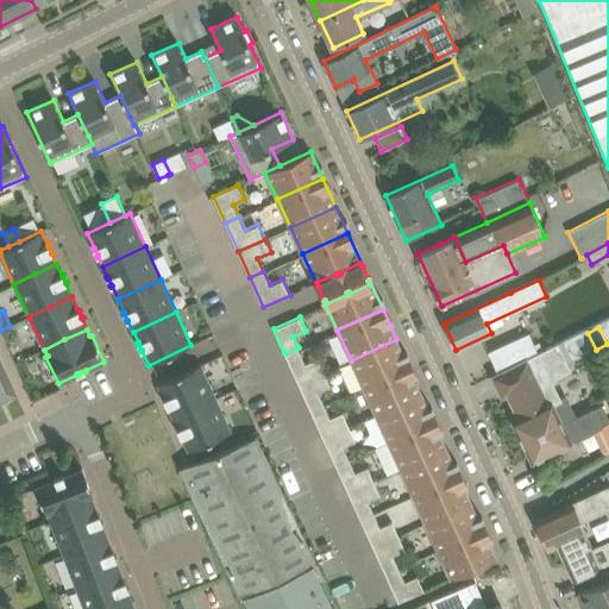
[(525,362),(516,366),(495,377),(503,394),(508,391),(521,418),(560,399),(551,380),(571,370),(567,363),(591,351),(582,331),(523,359),(525,362)]
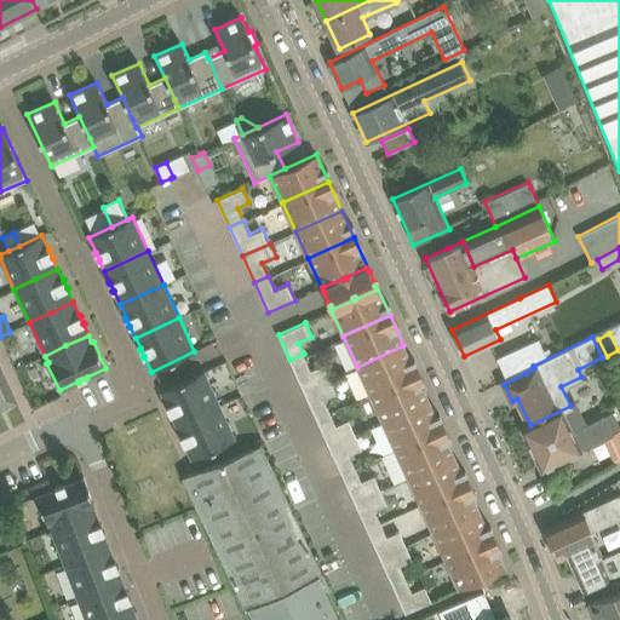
[(538,339),(497,357),(506,378),(547,359),(538,339)]
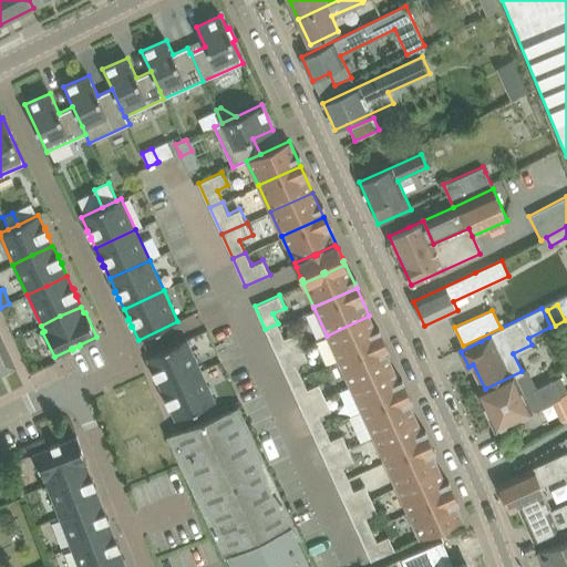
[(369,316),(327,336),(338,359),(380,340),(369,316)]
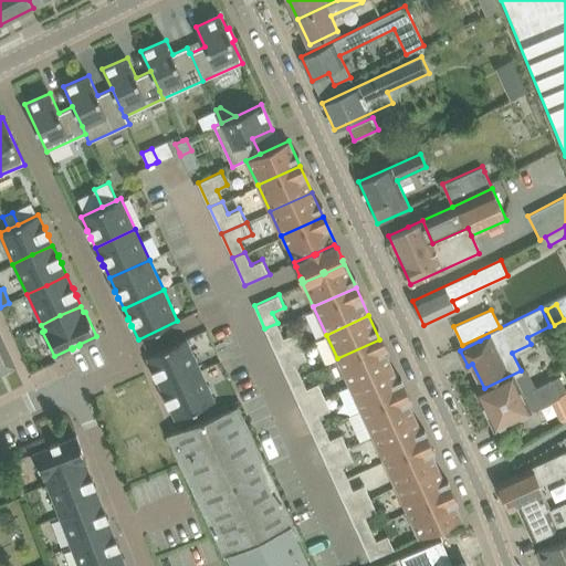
[(0,367),(4,366),(7,370),(16,367),(0,334),(0,367)]
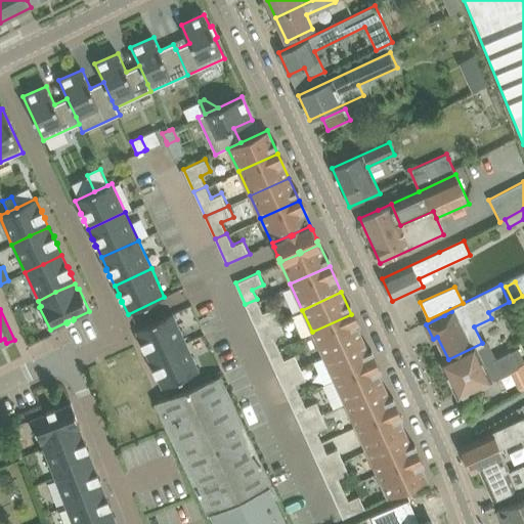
[(173,313),(136,331),(149,359),(186,343),(173,313)]
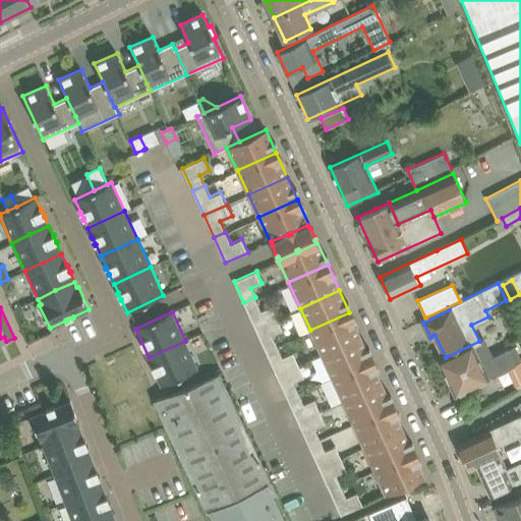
[(349,312),(310,330),(322,355),(360,337),(349,312)]
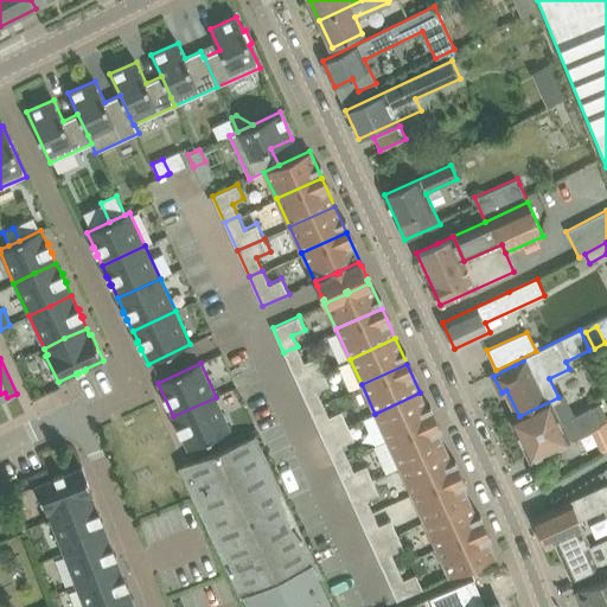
[(420,393),(375,414),(385,439),(432,417),(420,393)]
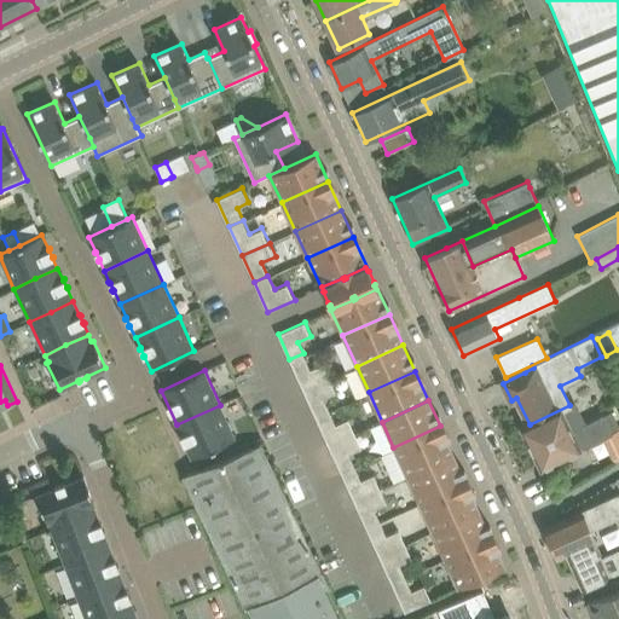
[(570,405),(530,424),(522,428),(542,468),(618,429),(618,422),(614,411),(603,417),(603,416),(586,424),(576,404),(570,406),(570,405)]
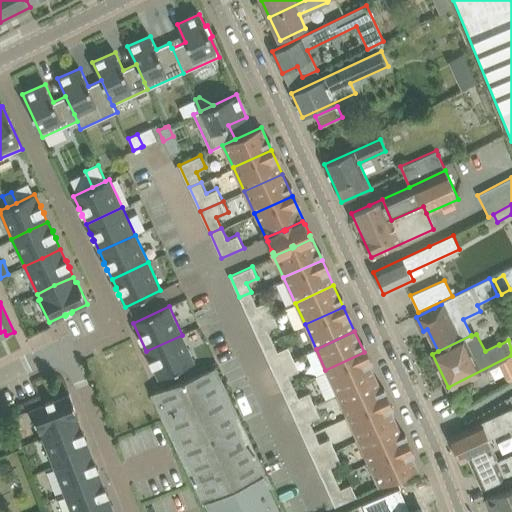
[(146,351),(158,379),(194,363),(182,335),(146,351)]
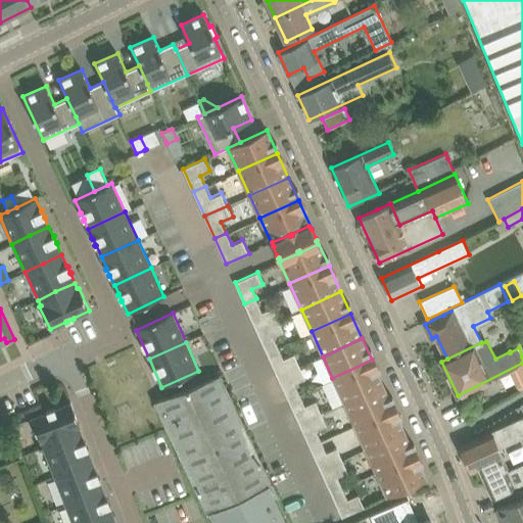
[(372,360),(332,378),(343,401),(383,384),(372,360)]
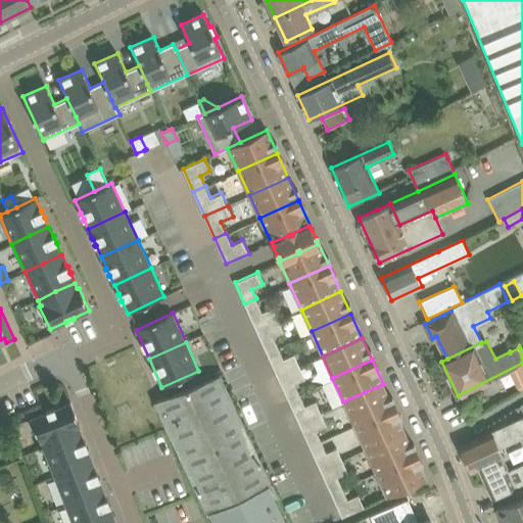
[(211,513),(216,522),(285,522),(269,486),(273,484),(221,375),(154,402),(207,514),(211,513)]
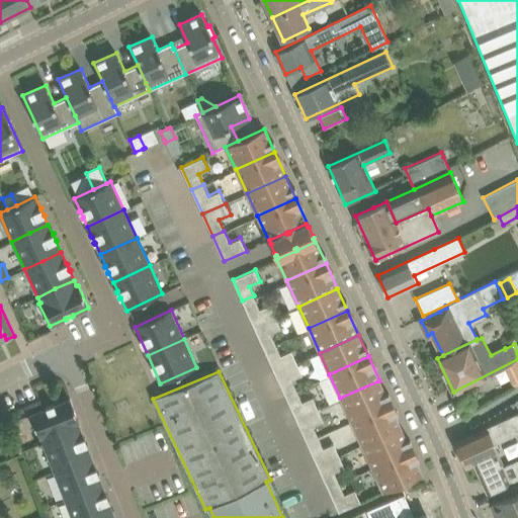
[(379,380),(340,398),(351,421),(390,404),(379,380)]
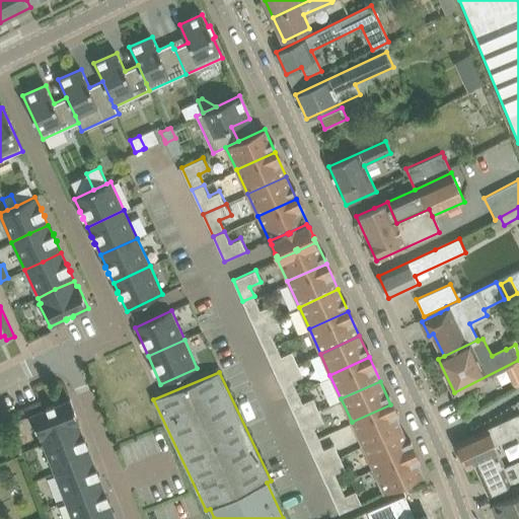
[(79,423),(70,399),(30,415),(42,443),(80,429),(78,424),(79,423)]
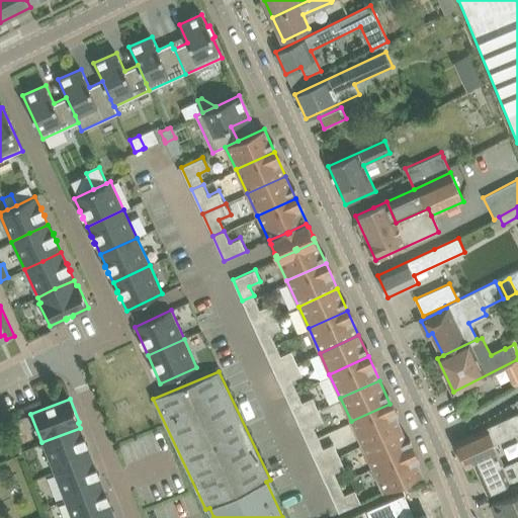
[(390,404),(351,421),(360,442),(400,425),(390,404)]
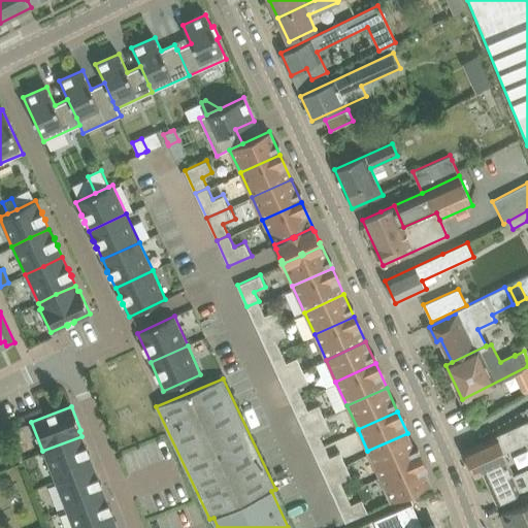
[(527,440),(527,423),(465,451),(475,475),(483,471),(496,501),(527,487),(527,469),(513,476),(505,462),(507,461),(503,452),(527,440)]
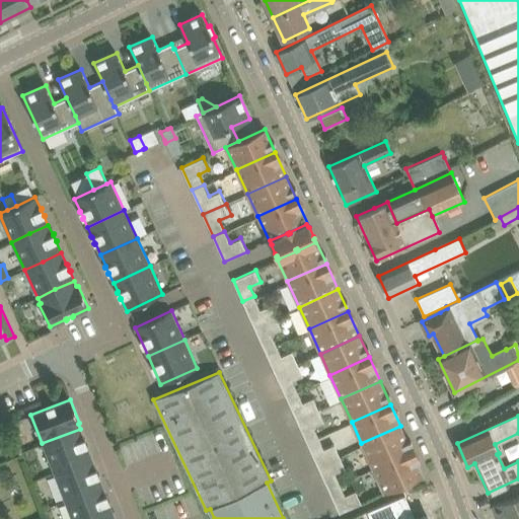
[(400,426),(361,443),(372,468),(412,450),(400,426)]
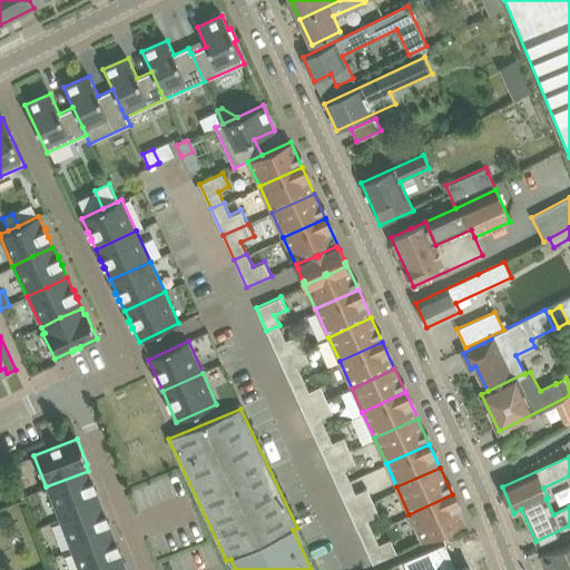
[(100,502),(96,490),(97,490),(96,489),(95,489),(92,482),(94,482),(94,481),(92,481),(88,471),(46,487),(58,519),(100,502)]
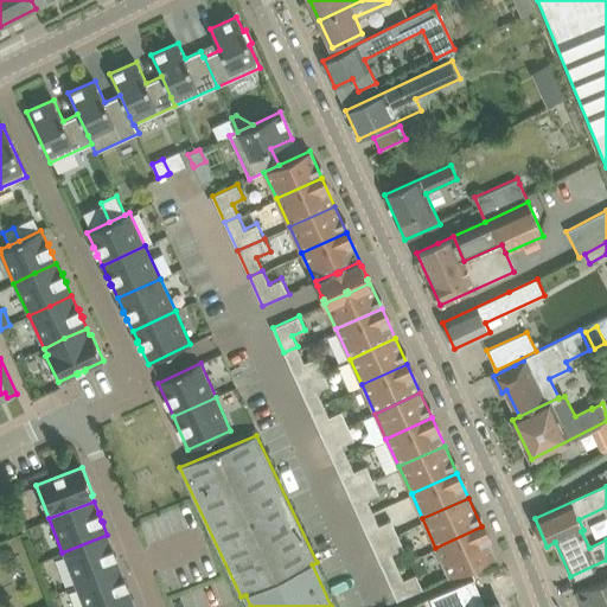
[(481,526),(435,548),(449,577),(494,556),(481,526)]
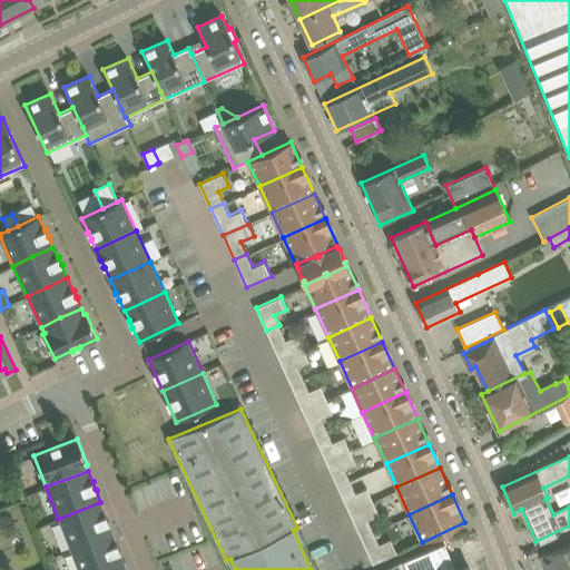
[(112,533),(108,523),(109,523),(109,522),(108,522),(106,517),(107,516),(106,514),(105,516),(100,502),(58,519),(70,550),(112,533)]
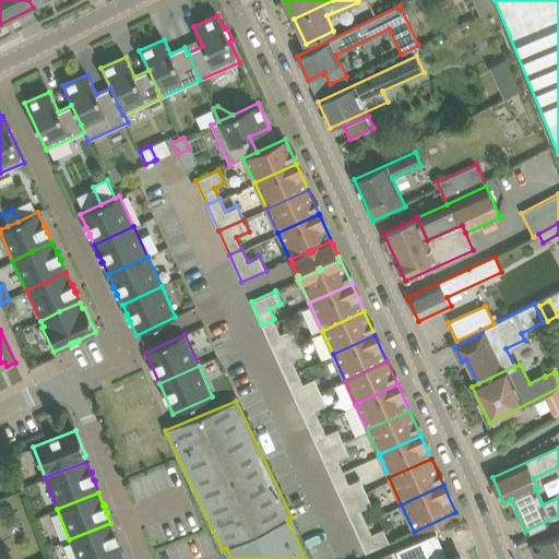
[(366,521),(353,526),(366,554),(390,543),(383,530),(371,534),(366,521)]
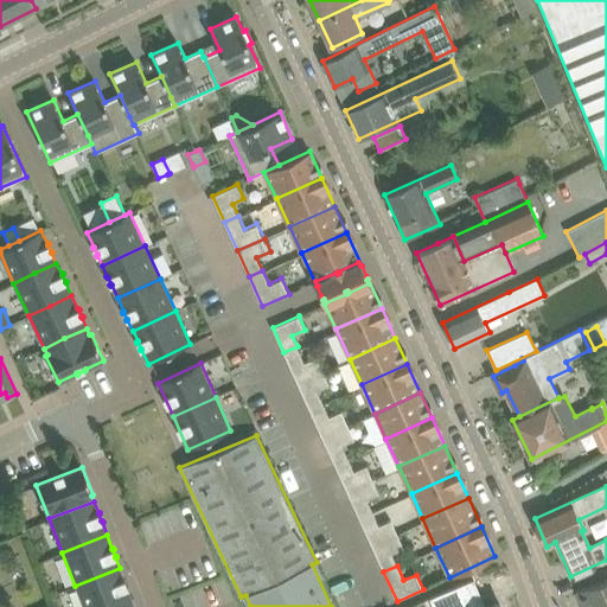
[(117,606),(133,601),(120,568),(75,586),(83,606),(117,606)]
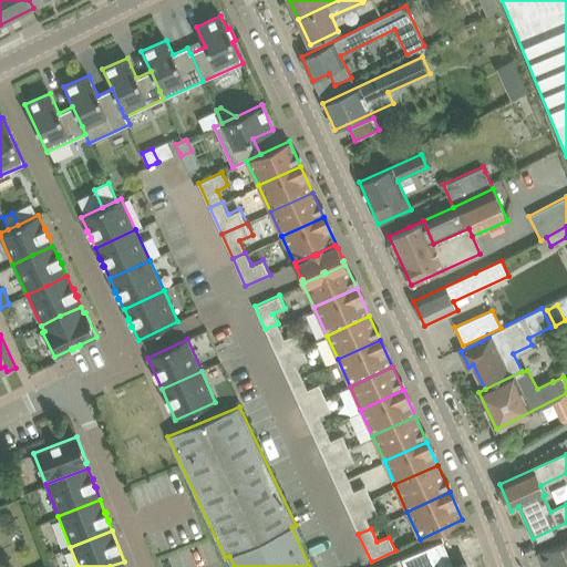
[(446,539),(398,560),(400,566),(467,566),(466,564),(459,566),(446,539)]
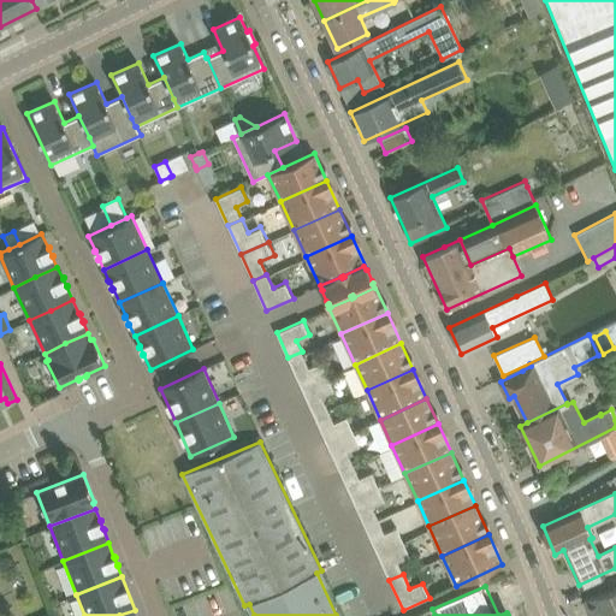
[(615,615),(615,586),(585,599),(592,615),(615,615)]
